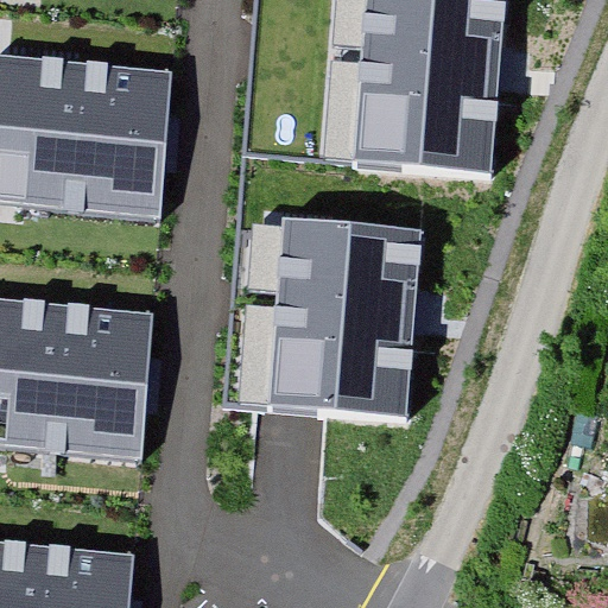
[(515,0),(339,0),(325,173),(501,188),(515,0)]
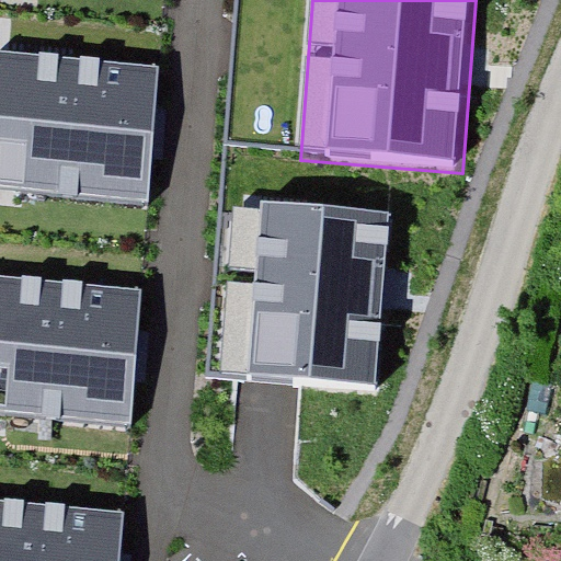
[(159,64),(0,52),(0,190),(149,202),(159,64)]
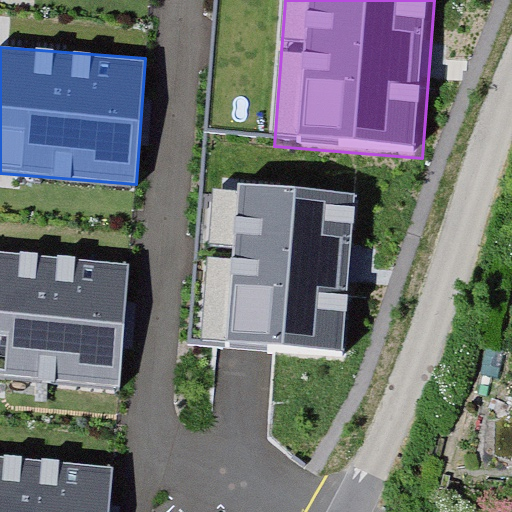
[(371,194),(223,183),(210,356),(358,368),(371,194)]
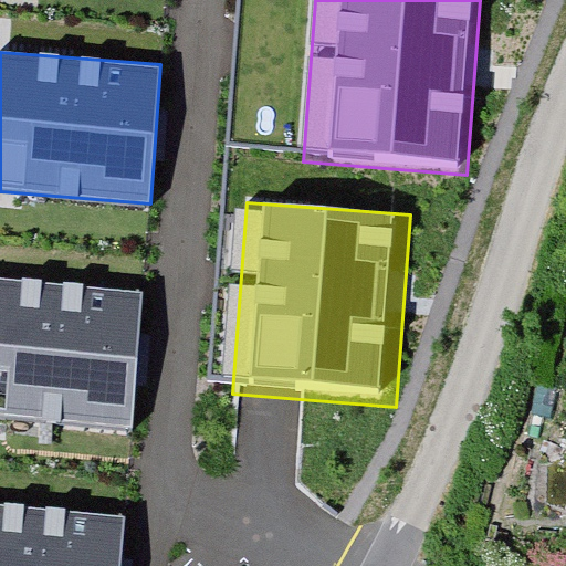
[(142,290),(0,280),(0,419),(132,429),(142,290)]
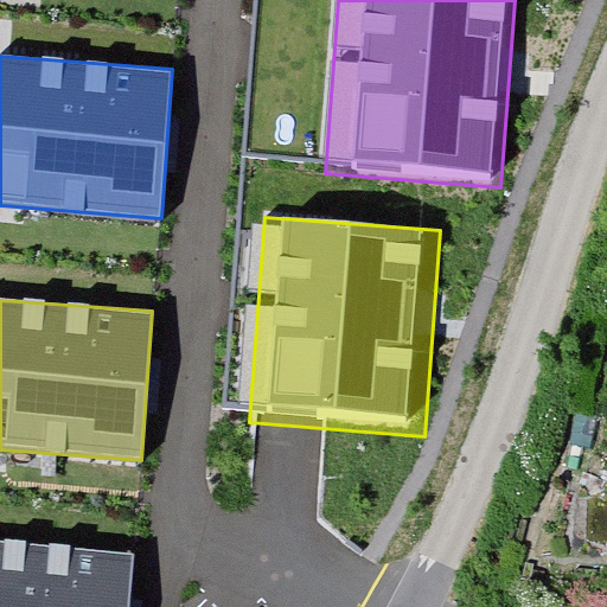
[(131,606),(135,550),(0,540),(0,606),(131,606)]
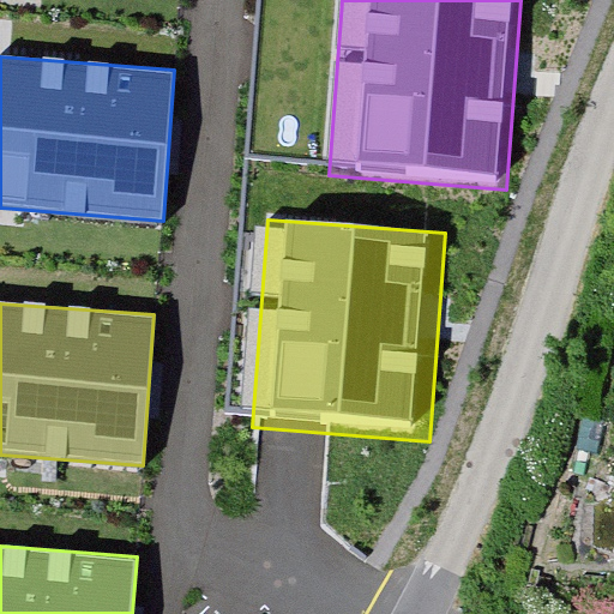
All buildings are outlined.
